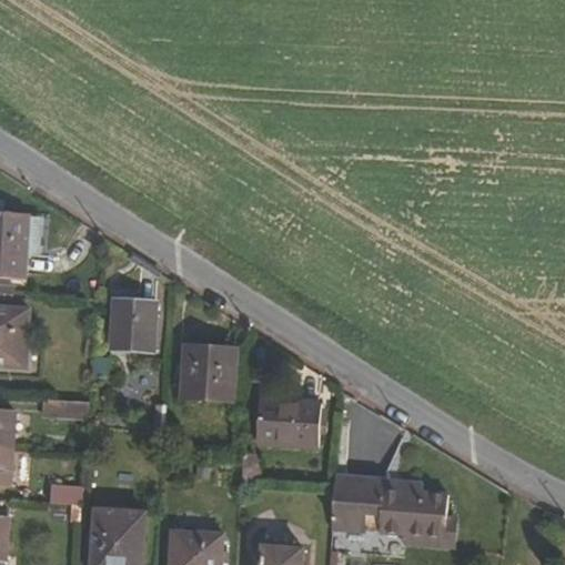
[(28,253),(30,214),(0,212),(0,273),(27,275),(28,253)]
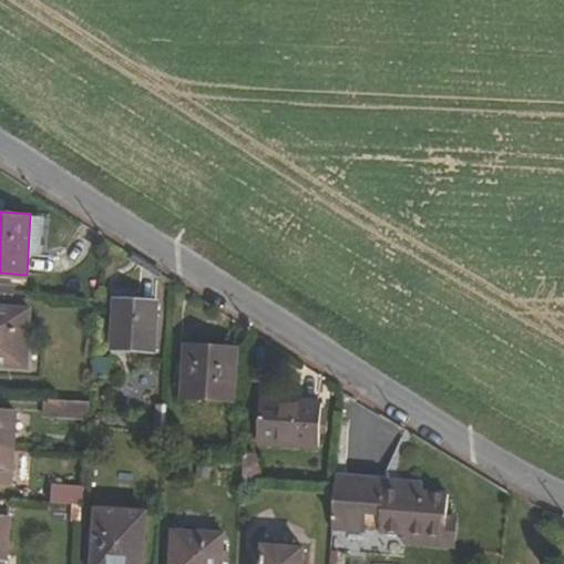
[(41,215),(30,214),(28,253),(39,254),(41,215)]
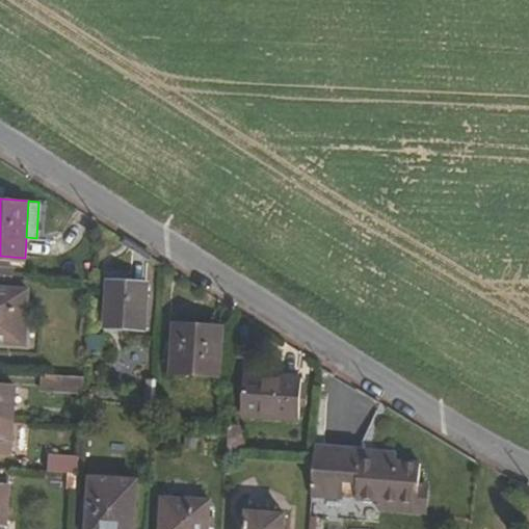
[(143,328),(147,281),(106,279),(103,325),(143,328)]
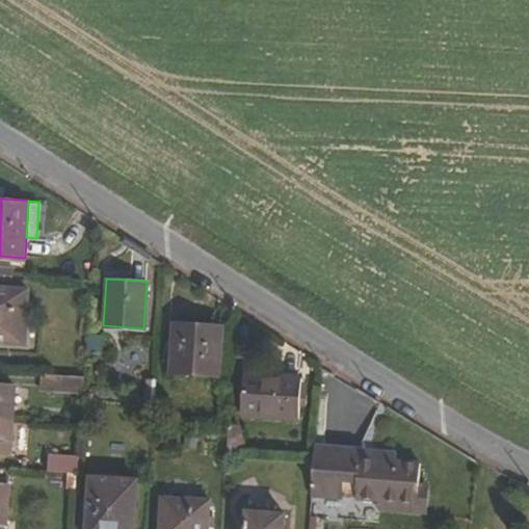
[(0,341),(23,343),(27,287),(0,285),(0,341)]
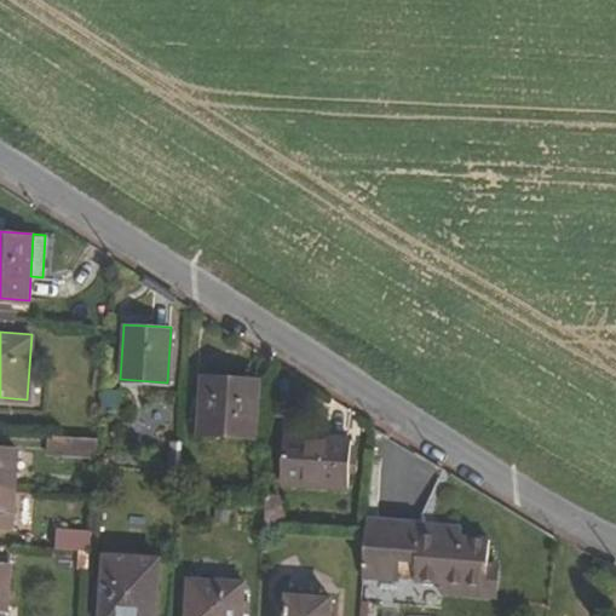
[(258,378),(200,374),(195,433),(254,437),(258,378)]
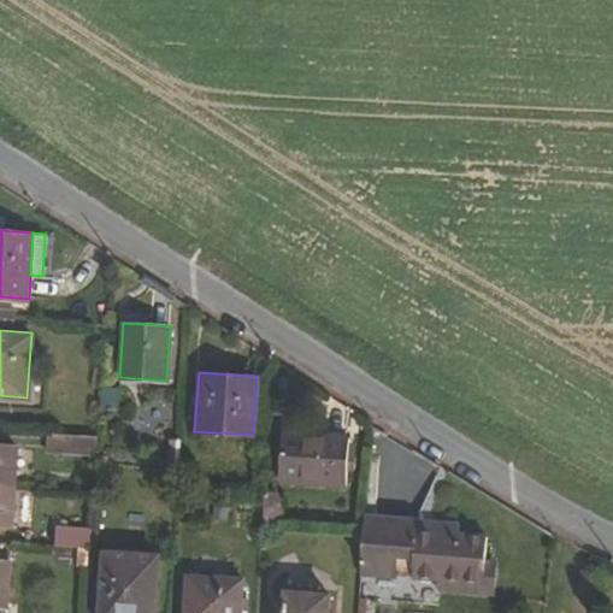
[(343,483),(346,435),(281,431),(277,479),(343,483)]
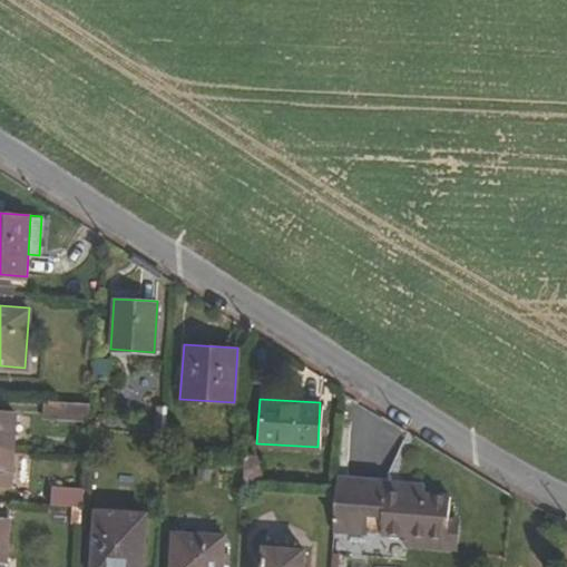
[(162,436),(164,404),(155,403),(153,434),(162,436)]
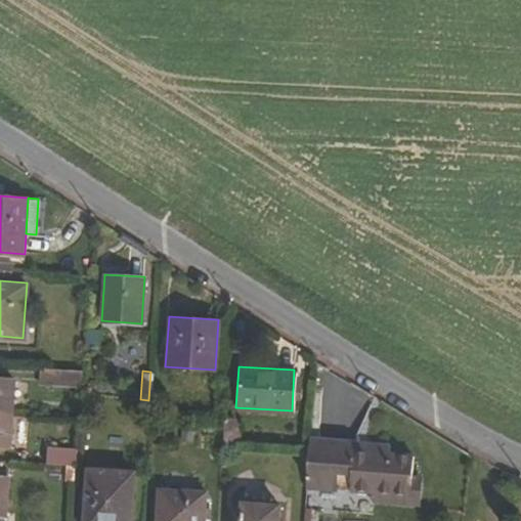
[(0,413),(11,415),(13,379),(0,377),(0,413)]
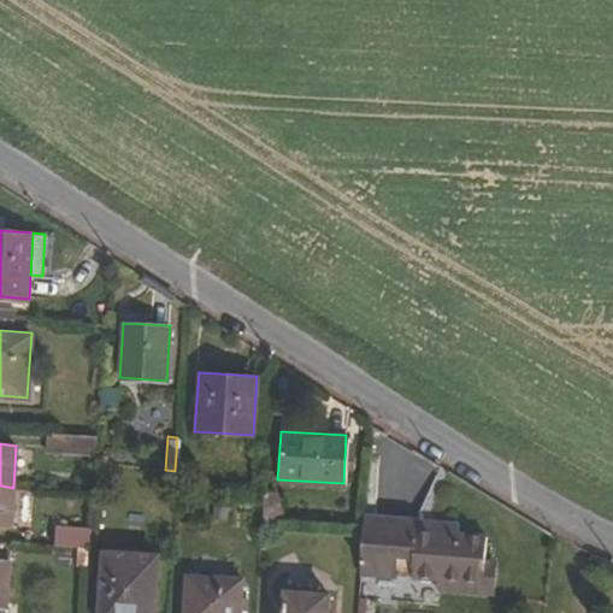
[(13,488),(0,485),(0,522),(12,523),(13,488)]
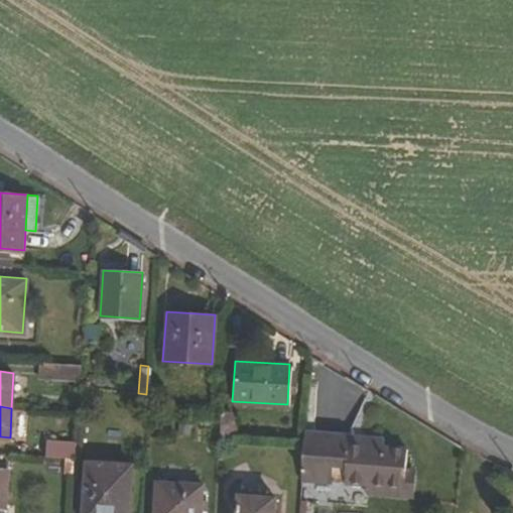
[(233,436),(232,412),(216,413),(217,437),(233,436)]
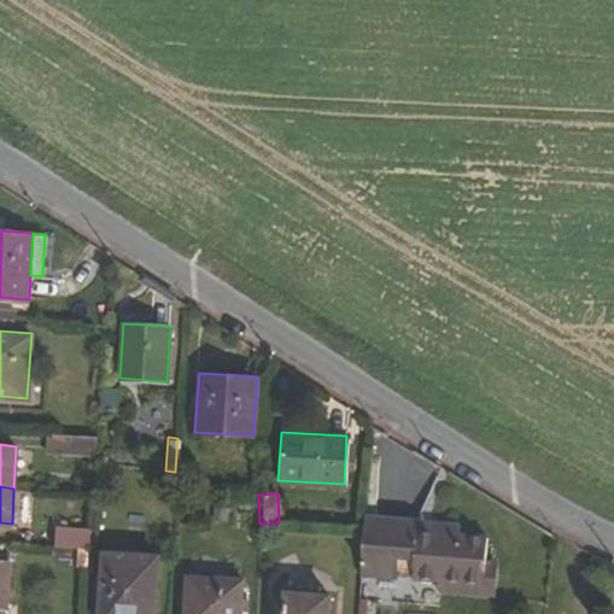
[(417,519),(363,515),(362,532),(360,571),(439,578),(483,583),(485,556),(486,533),(461,531),(461,521),(437,520),(436,531),(417,530),(417,519)]
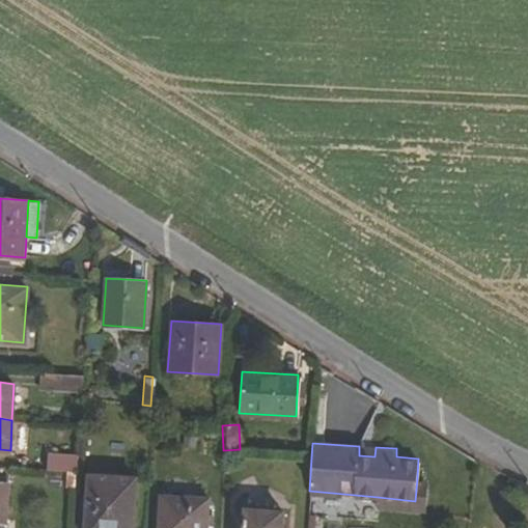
[(376,447),(359,446),(359,455),(374,456),(376,447)]
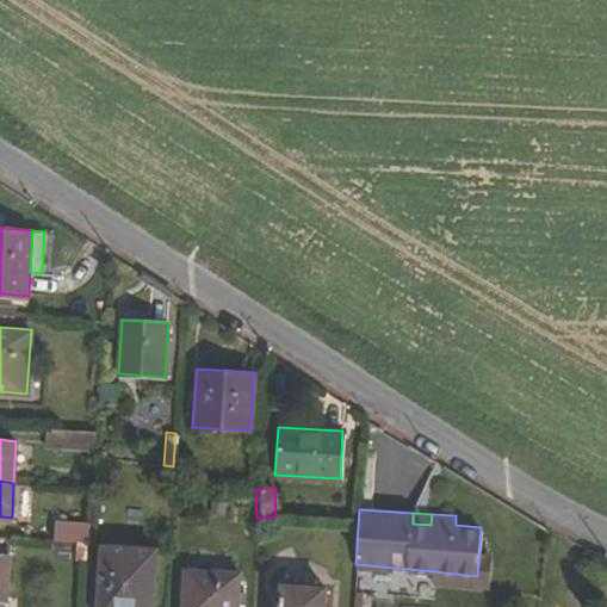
[(50,540),(85,543),(86,521),(50,520),(50,540)]
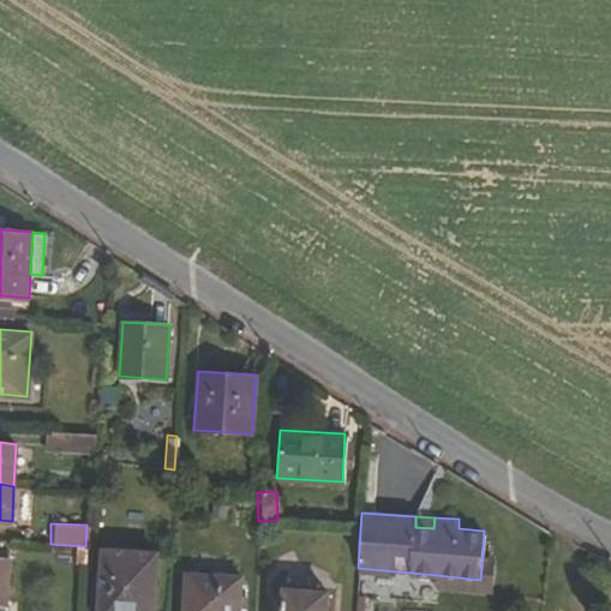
[(96,610),(153,610),(156,552),(101,549),(96,610)]
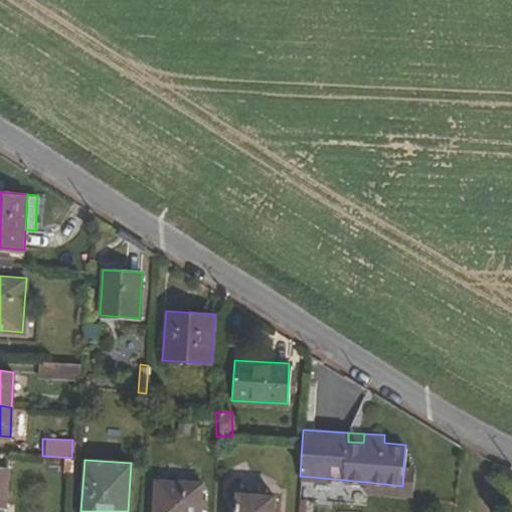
[(402,486),(366,482),(365,492),(411,494),(414,465),(404,464),(402,486)]
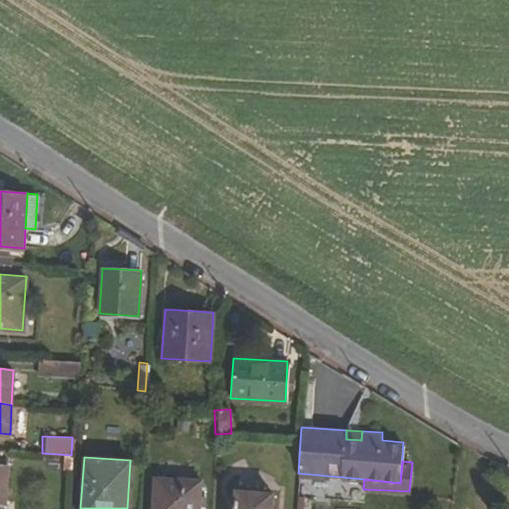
[(151,508),(198,508),(201,480),(153,476),(151,508)]
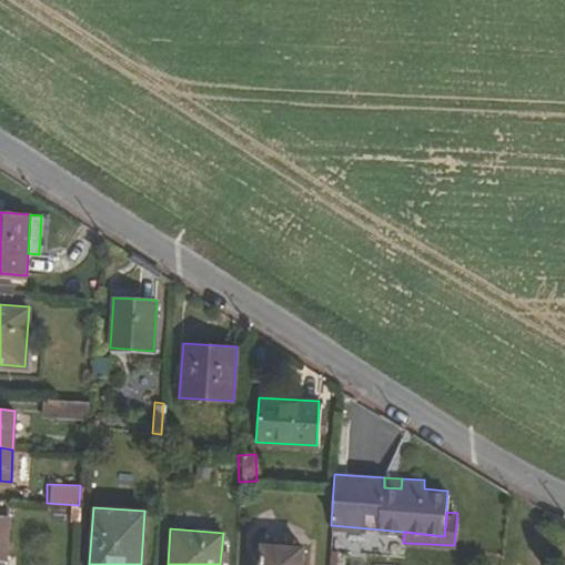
[(301,564),(302,546),(261,543),(259,564),(301,564)]
